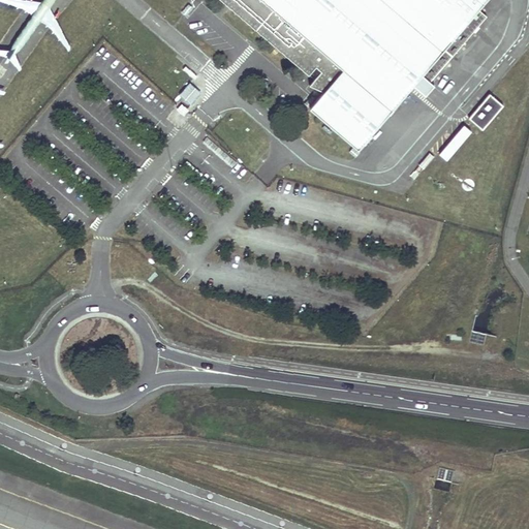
[(188,0),(189,1),(189,0),(215,0),(302,74),(311,64),(319,71),(310,82),(304,88),(319,90),(304,107),(354,151),(414,81),(421,74),(431,83),(491,14),(480,5),(484,0),(188,0)]
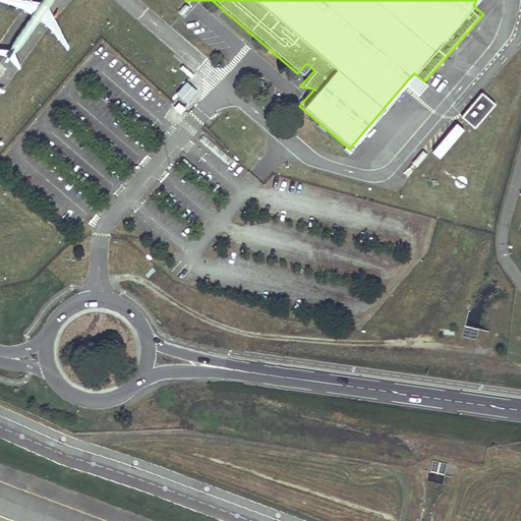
[(305,80),(314,70),(306,63),(297,73),(305,80)]
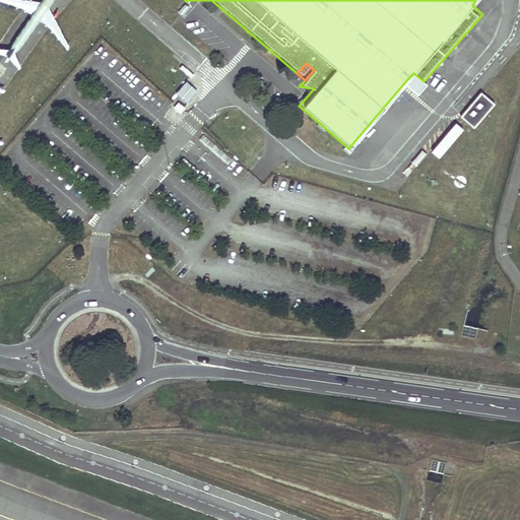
[(196,91),(187,82),(177,92),(187,102),(196,91)]
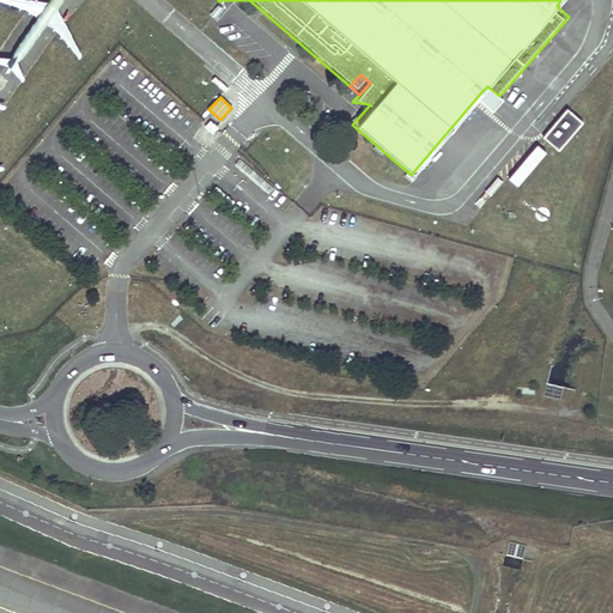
[(583,123),(568,109),(544,137),(559,151),(583,123)]
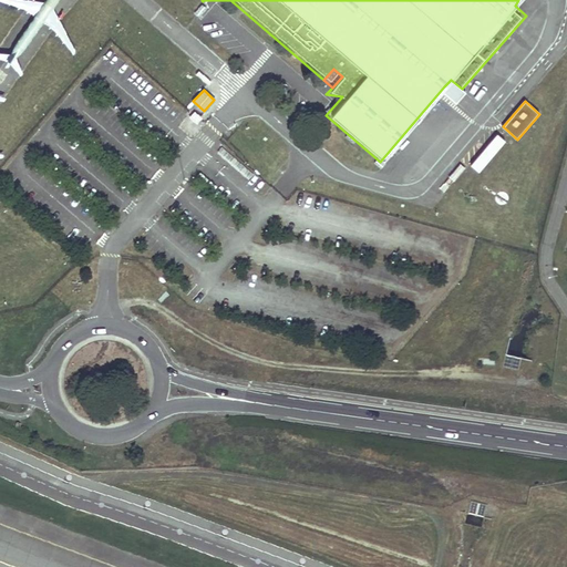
[(505,143),(494,134),(468,165),(478,174),(505,143)]
